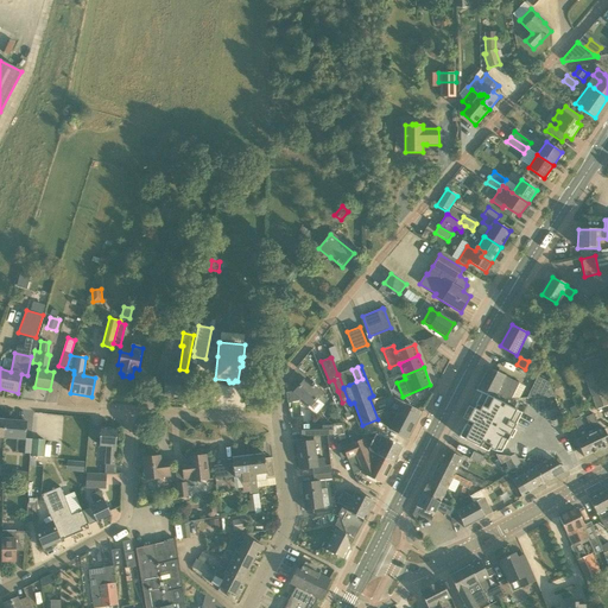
[(519,384),(489,368),(488,367),(476,391),(481,393),(495,400),(511,399),(519,384)]
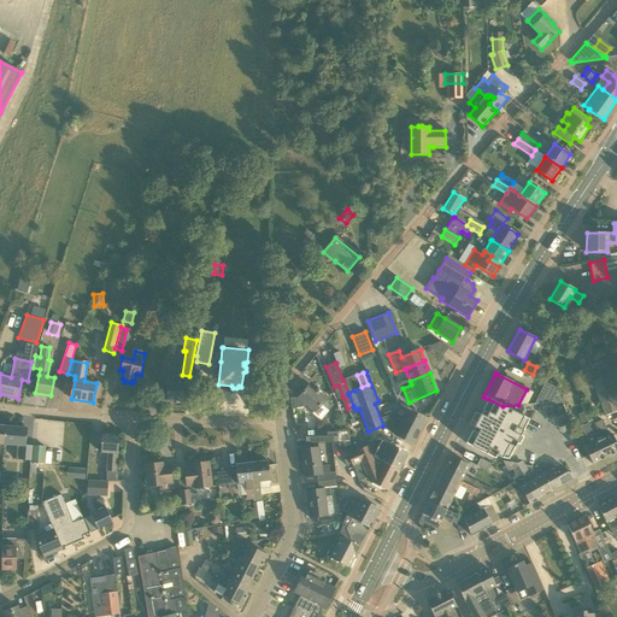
[(166,385),(166,401),(183,401),(183,382),(172,382),(175,374),(169,374),(166,385)]
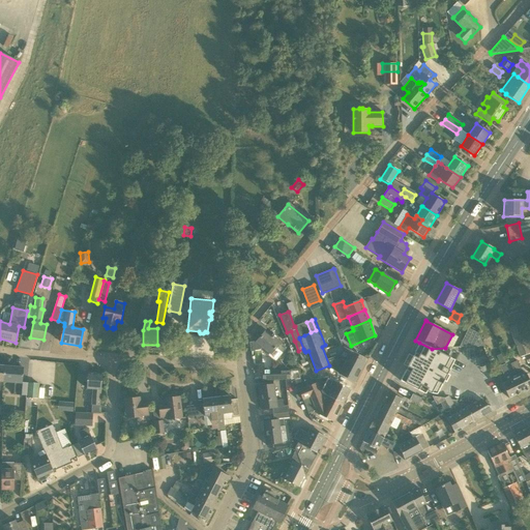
[(304,335),(311,332),(306,322),(300,324),(304,335)]
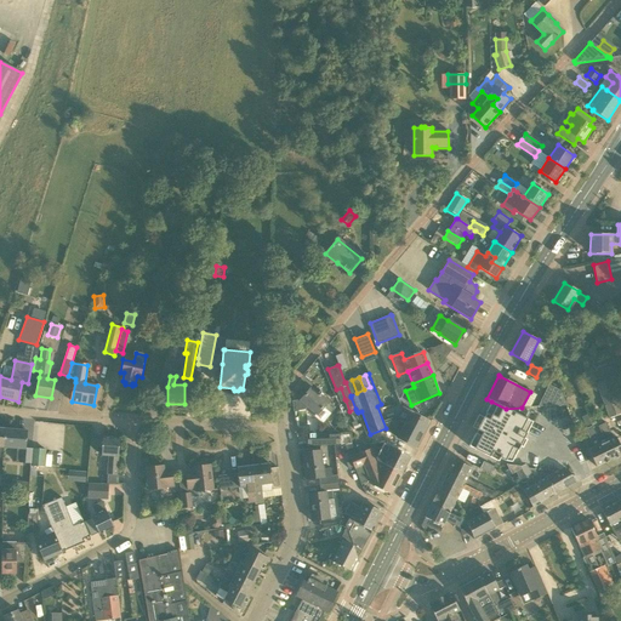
[(610,379),(596,383),(609,419),(620,412),(620,408),(620,404),(610,379)]
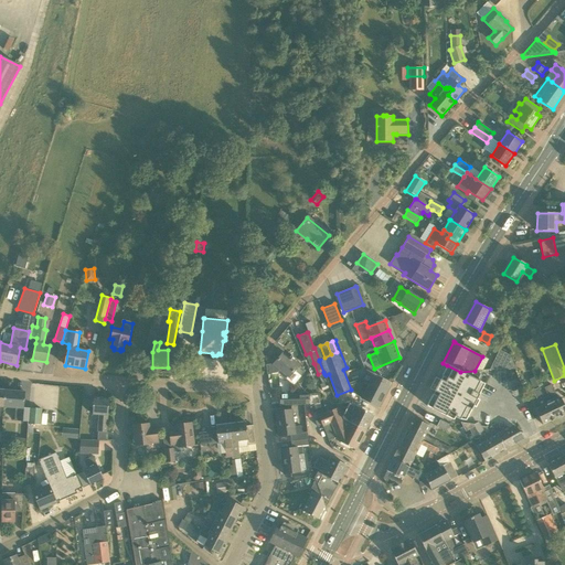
[(319,360),(324,358),(320,345),(315,348),(319,360)]
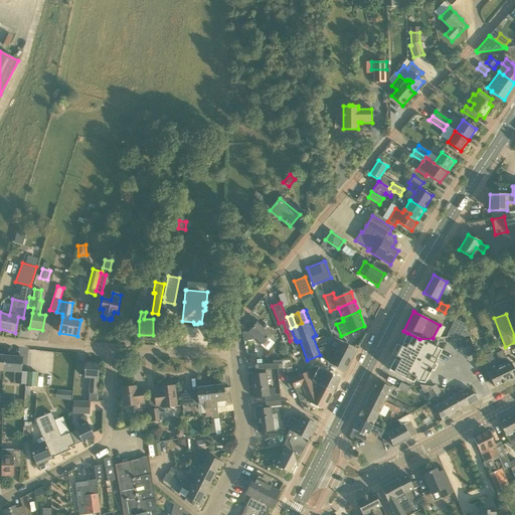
[(249,332),(249,333),(263,344),(268,338),(274,343),(278,338),(273,333),(266,327),(265,328),(258,322),(249,332)]
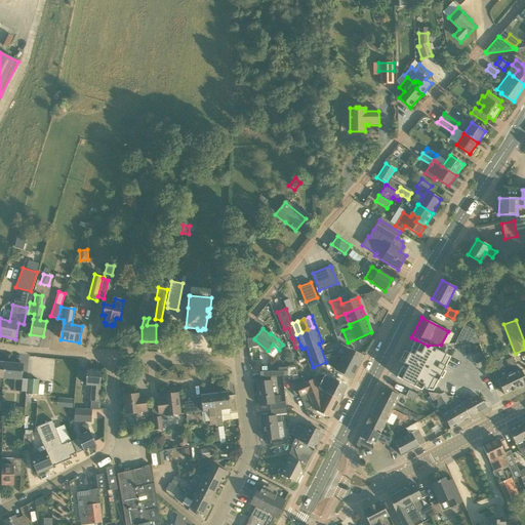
[(454,344),(479,342),(479,340),(460,332),(454,344)]
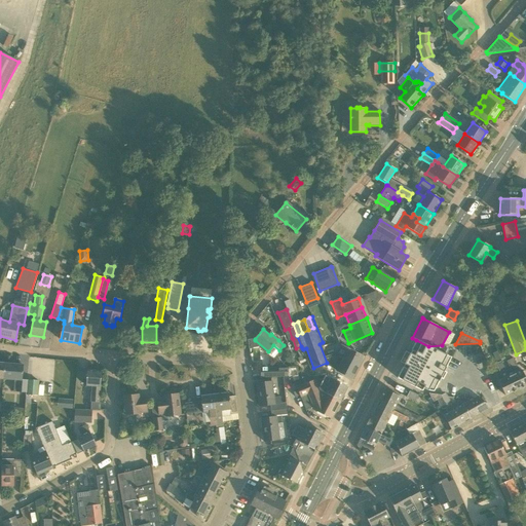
[(416,340),(397,378),(422,391),(423,388),(427,390),(434,391),(451,358),(445,354),(448,347),(448,345),(442,345),(428,346),(416,340)]
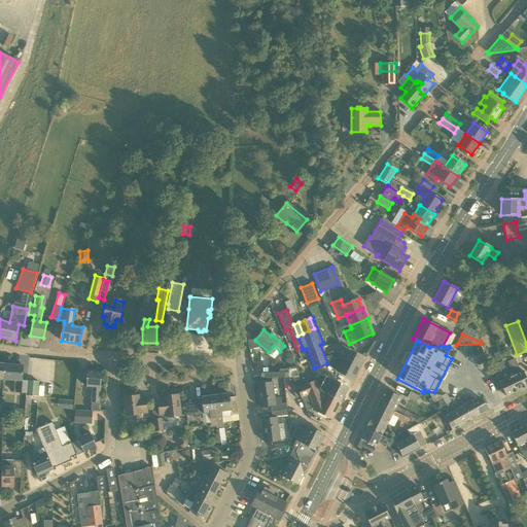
[(338,372),(352,379),(361,360),(347,353),(344,358),(337,355),(326,359),(329,366),(338,371),(338,372)]
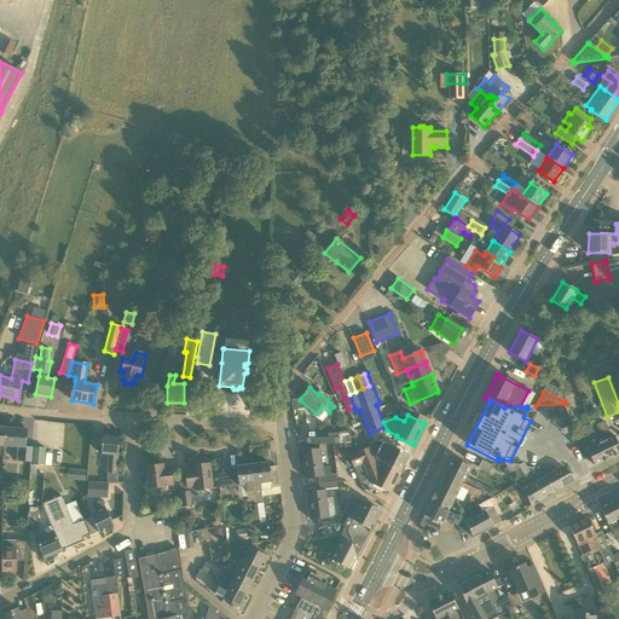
[(618,453),(618,445),(614,435),(612,437),(603,421),(596,426),(601,434),(596,437),(607,460),(618,453)]
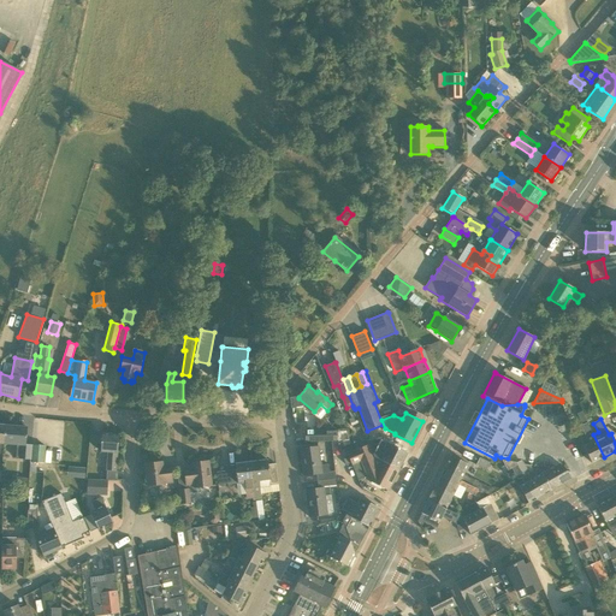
[(593,434),(587,422),(580,426),(586,437),(581,439),(585,446),(584,446),(592,463),(604,457),(593,434)]
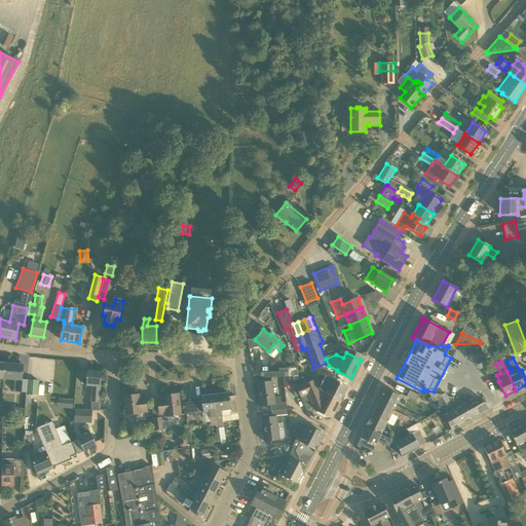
[(24,365),(12,364),(4,364),(3,378),(13,379),(13,382),(20,382),(19,391),(26,392),(27,380),(23,379),(24,365)]
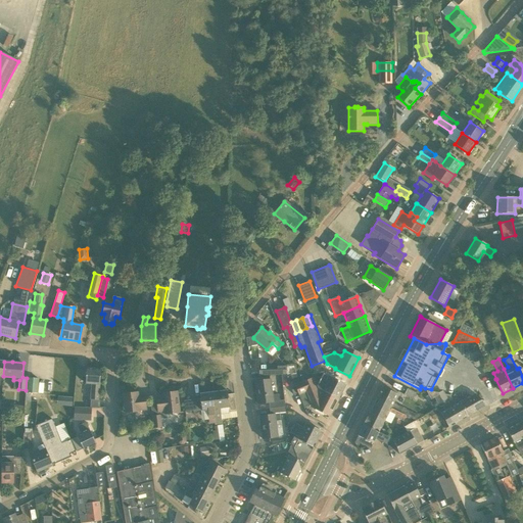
[(259,367),(259,375),(285,374),(285,366),(259,367)]
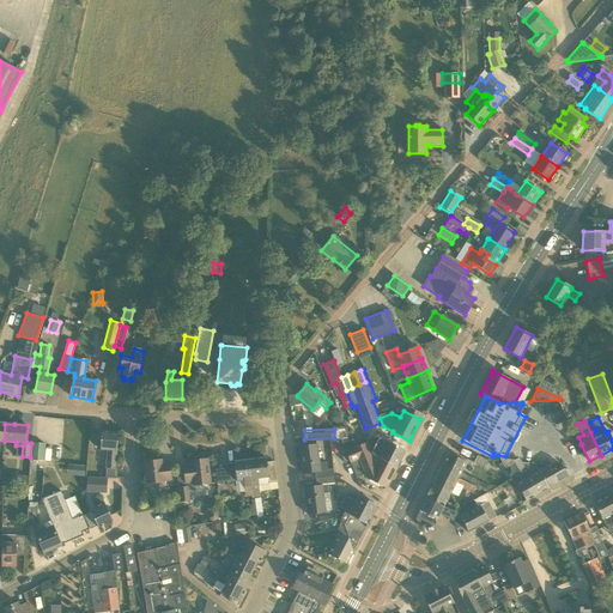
[(119,432),(103,431),(102,431),(101,449),(108,450),(107,465),(102,465),(101,463),(93,463),(87,463),(86,475),(105,477),(107,468),(115,469),(119,432)]
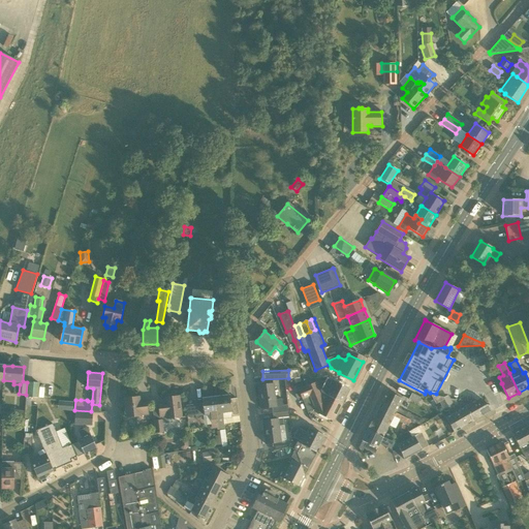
[(315,378),(317,381),(322,393),(328,396),(342,403),(349,390),(334,380),(334,379),(330,377),(329,378),(327,377),(315,378)]
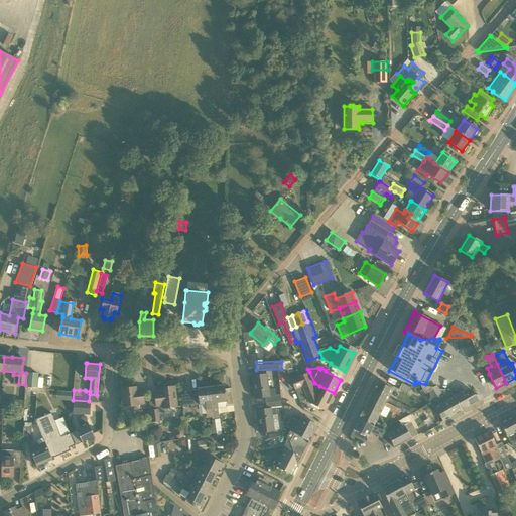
[(309,372),(290,380),(294,389),(302,386),(310,403),(325,411),(334,393),(319,386),(314,383),(309,372)]
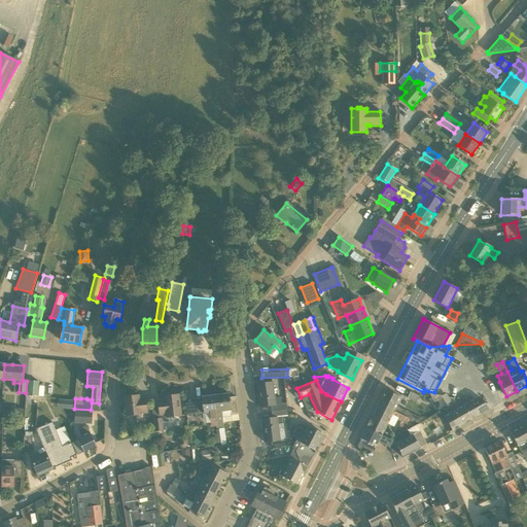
[(39,382),(28,381),(27,395),(38,396),(39,382)]
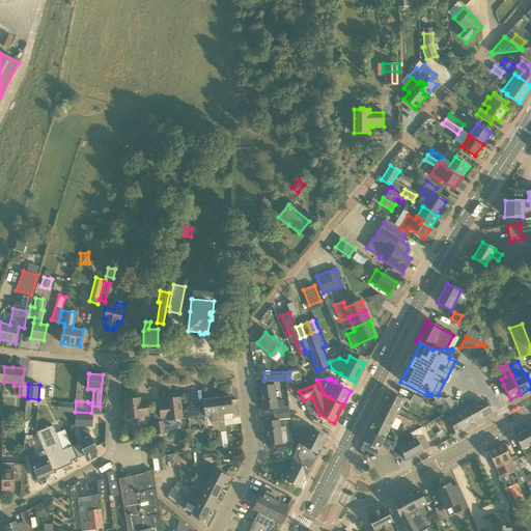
[(258,387),(261,410),(273,409),(274,415),(289,413),(288,406),(284,407),(283,400),(277,400),(275,385),(258,387)]
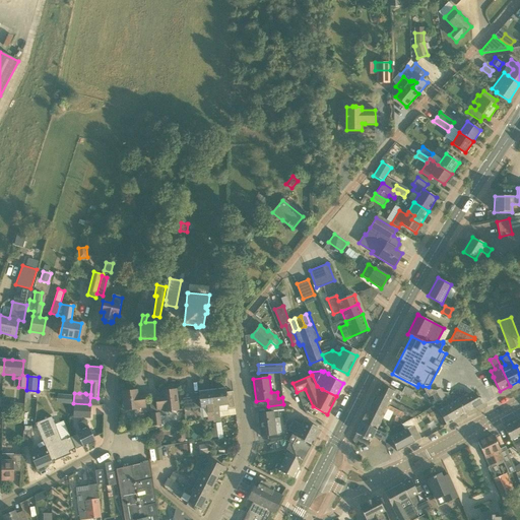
[(412,397),(417,387),(407,383),(402,392),(412,397)]
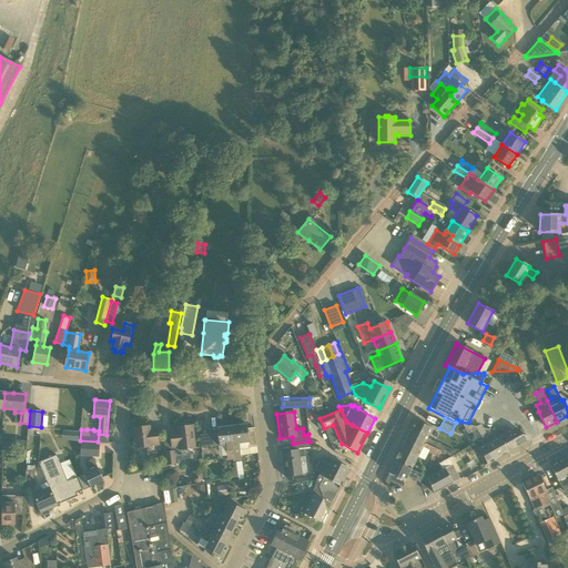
[(440,452),(452,456),(454,452),(427,438),(432,428),(416,421),(409,433),(425,442),(424,443),(440,452)]
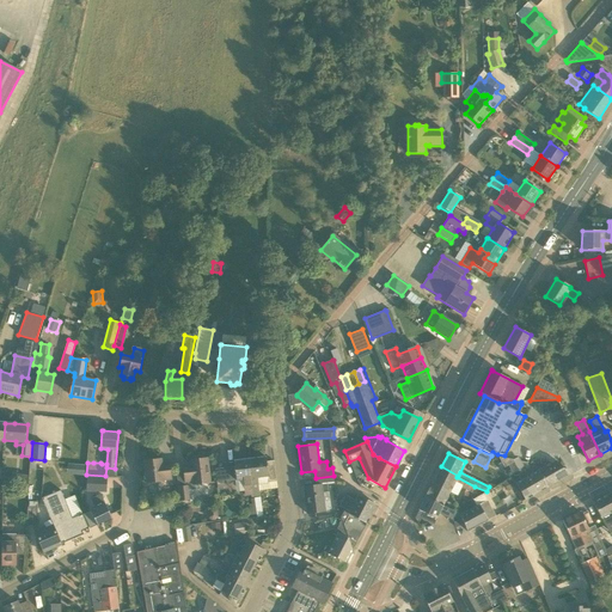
[(254,491),(255,497),(263,496),(263,490),(259,491),(258,485),(269,484),(268,483),(276,482),(274,460),(267,461),(265,457),(249,459),(254,491)]
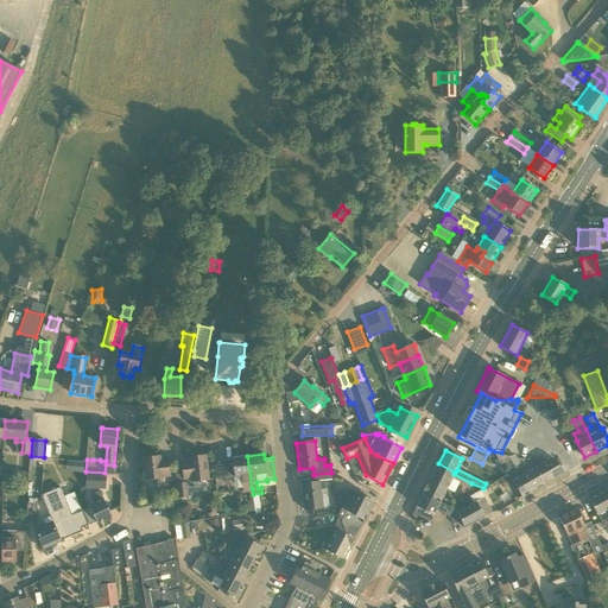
[(526,464),(523,467),(515,454),(510,456),(511,460),(517,470),(520,468),(533,491),(567,472),(563,467),(563,466),(543,463),(530,470),(526,464)]
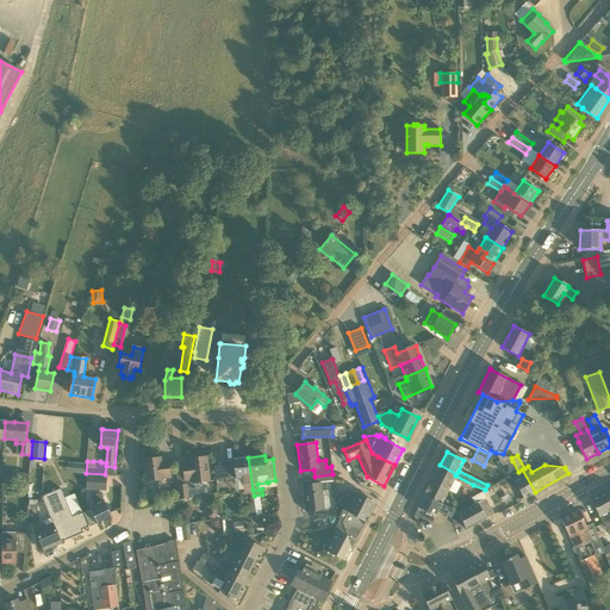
[(190,459),(190,462),(182,464),(185,481),(192,480),(192,484),(210,481),(207,456),(190,459)]
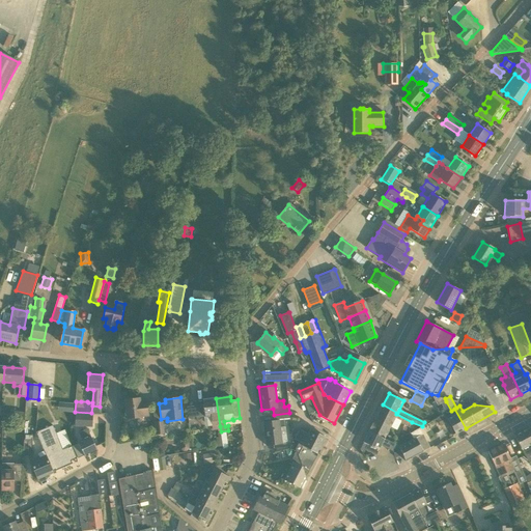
[(447,419),(455,434),(466,428),(454,409),(451,411),(446,401),(443,403),(440,398),(432,397),(438,406),(442,403),(447,413),(449,412),(452,417),(447,419)]
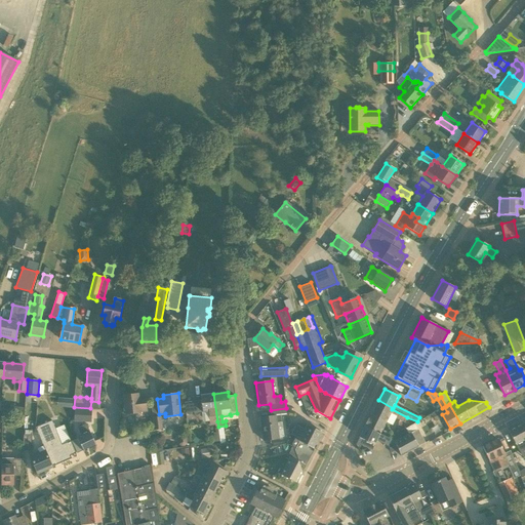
[(138,394),(134,394),(123,396),(125,414),(140,412),(147,411),(145,396),(138,397),(138,394)]
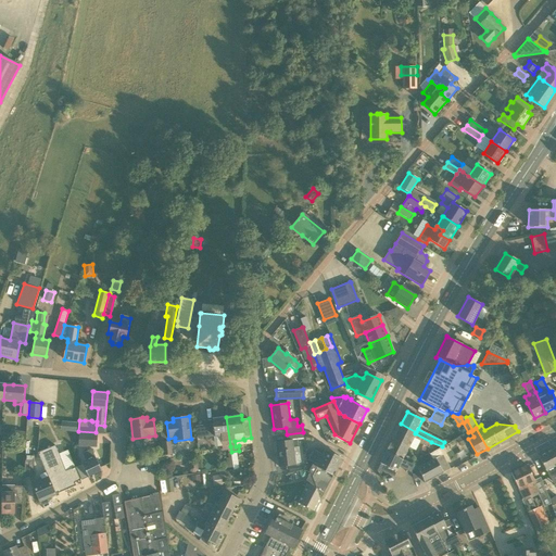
[(229,449),(230,452),(231,452),(230,446),(226,417),(213,419),(213,424),(204,425),(205,438),(220,436),(223,450),(229,449)]
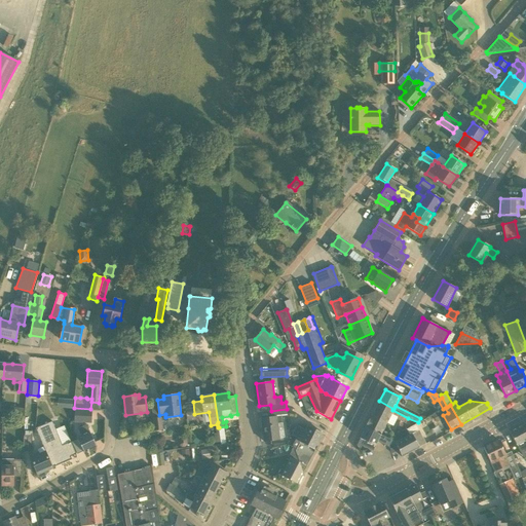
[(393,409),(379,401),(372,415),(386,422),(391,414),(398,416),(397,418),(406,422),(408,418),(392,410),(393,409)]
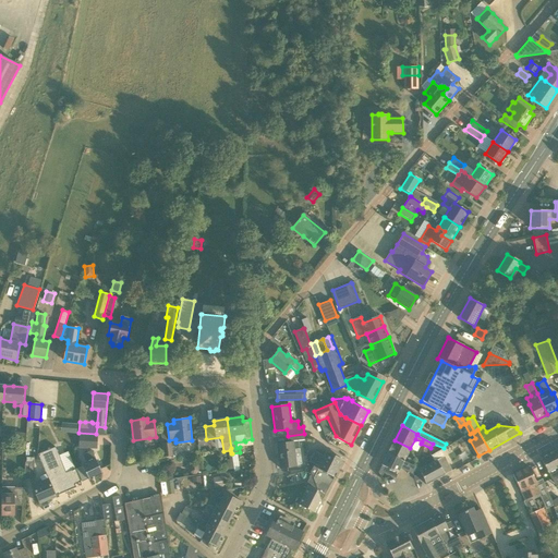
[(289,443),(277,444),(280,469),(296,466),(294,449),(301,448),(300,441),(305,440),(304,434),(288,436),(289,443)]
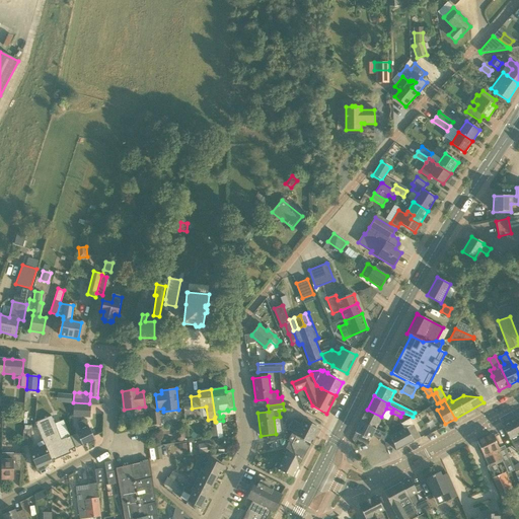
[(89,417),(90,405),(74,404),(73,417),(89,417)]
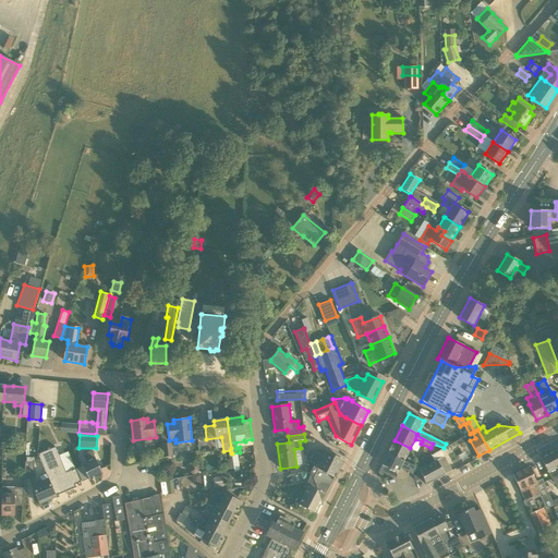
[(395,440),(389,452),(415,466),(414,463),(416,462),(410,448),(395,440)]
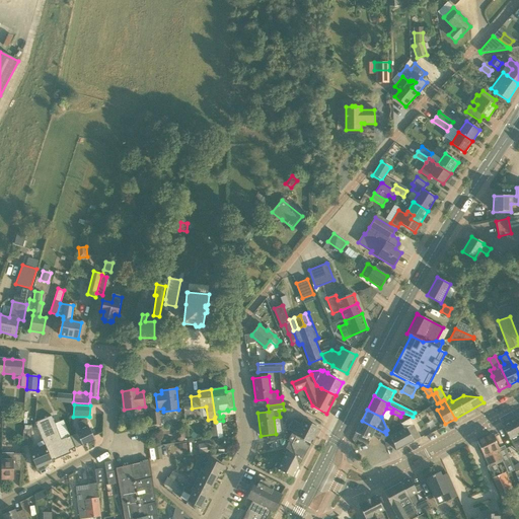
[(153,425),(160,424),(159,412),(151,413),(153,425)]
